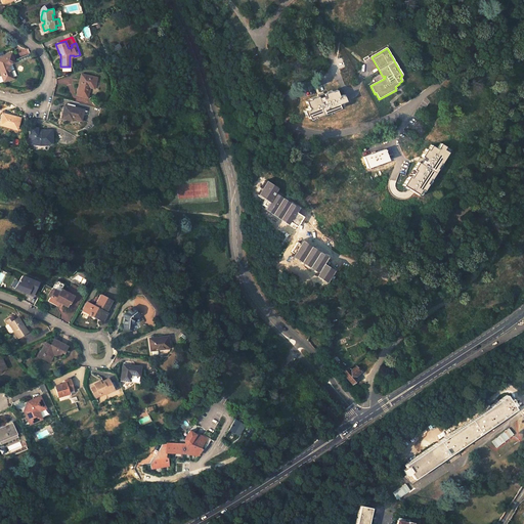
[(4,66),(13,61),(9,53),(0,56),(0,77),(1,81),(10,78),(7,70),(6,71),(4,66)]
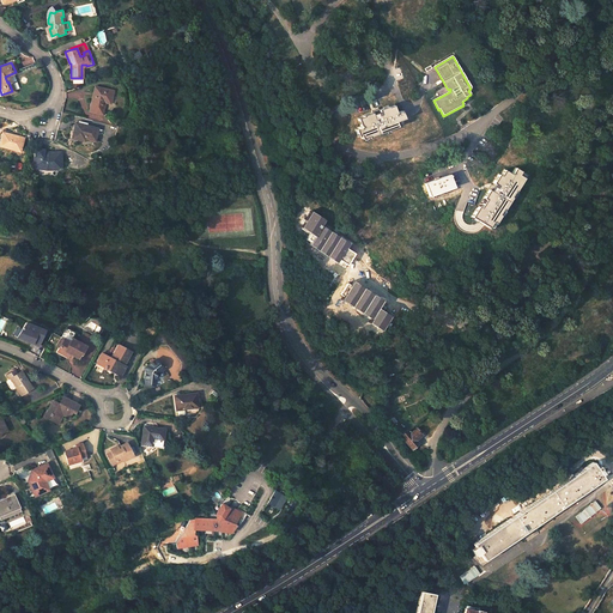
[(93,87),(87,110),(99,113),(103,102),(108,103),(110,91),(93,87)]
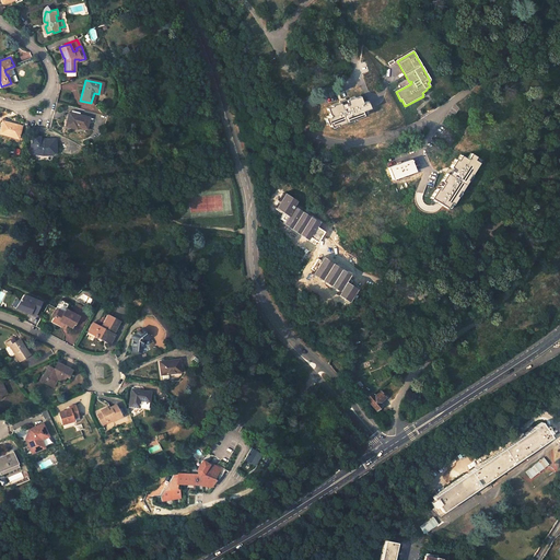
[(330,112),(335,121),(364,111),(361,100),(352,103),(351,101),(339,106),(339,107),(330,112)]
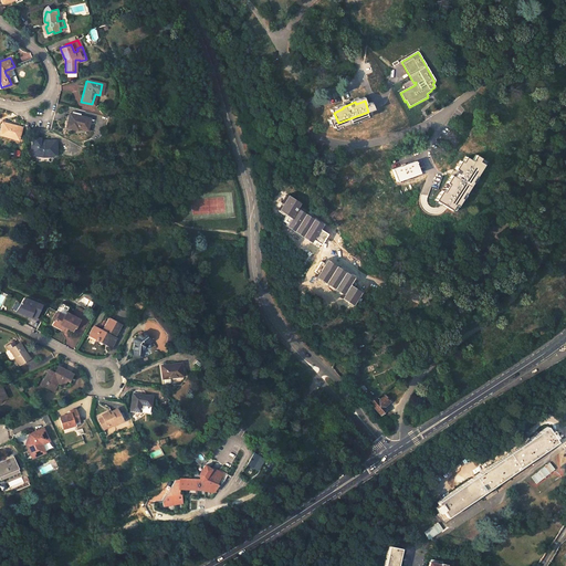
[(88,118),(67,113),(64,126),(75,129),(76,127),(85,129),(88,118)]
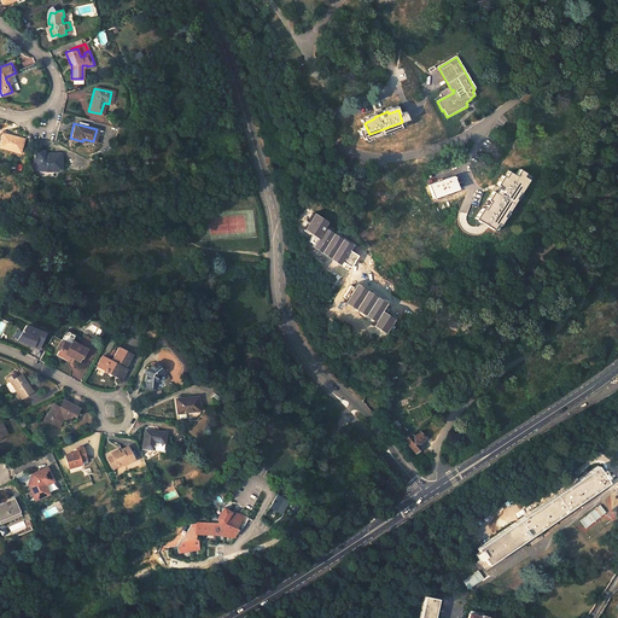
[(19,139),(0,132),(0,146),(5,147),(4,150),(16,153),(19,139)]
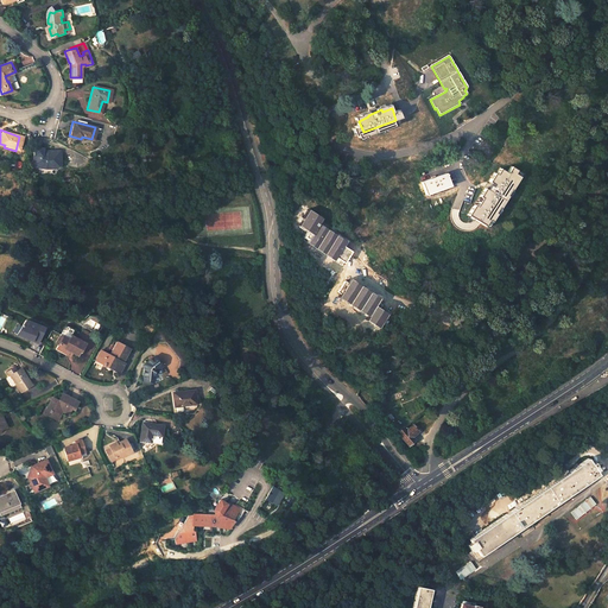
[(40,149),(32,146),(29,165),(42,168),(52,169),(52,165),(57,165),(57,151),(39,151),(40,149)]
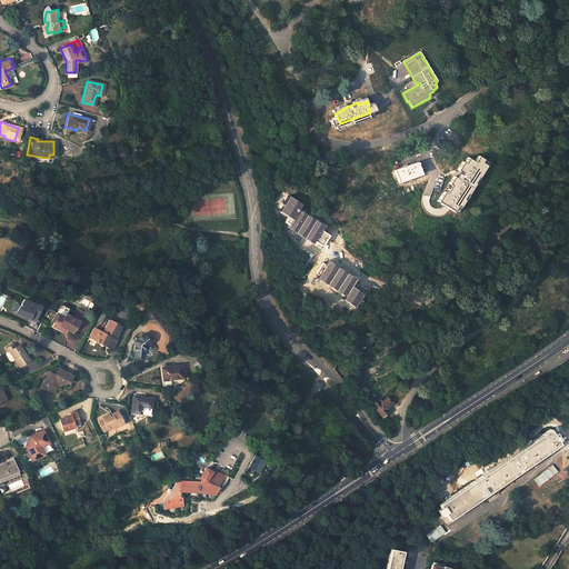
[(376,160),(386,156),(383,148),(372,151),(376,160)]
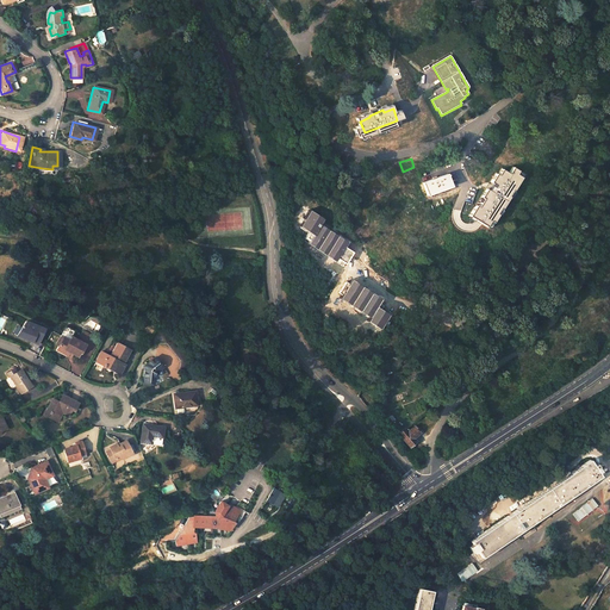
[(495,230),(523,175),(520,174),(522,169),(515,166),(511,172),(499,166),(473,218),(495,230)]
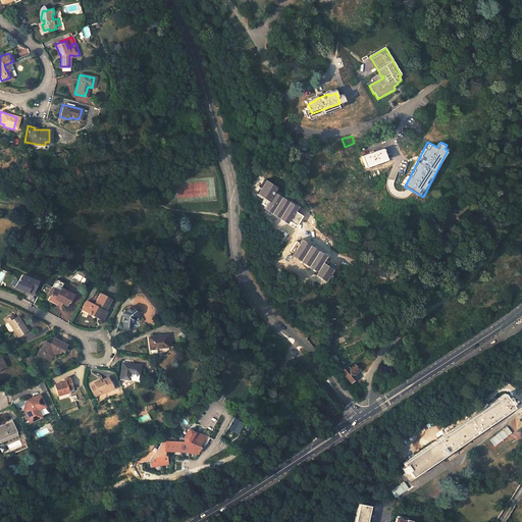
[(383,149),(362,156),(366,167),(386,160),(383,149)]
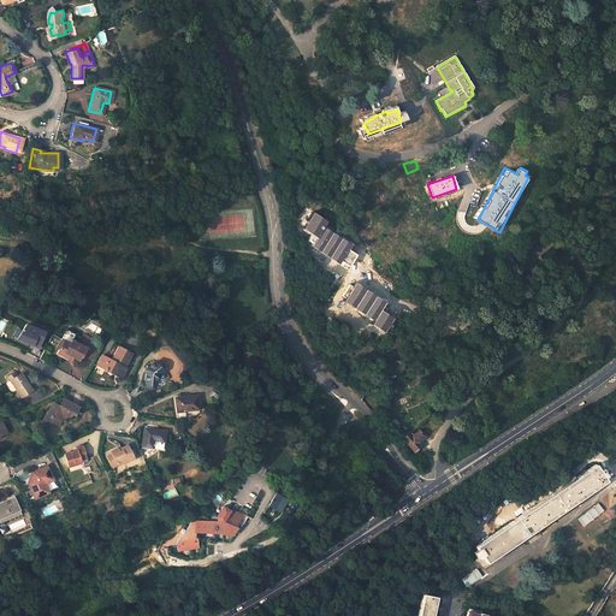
[(342,247),(329,237),(325,235),(315,229),(309,240),(348,266),(355,255),(345,249),(342,247)]
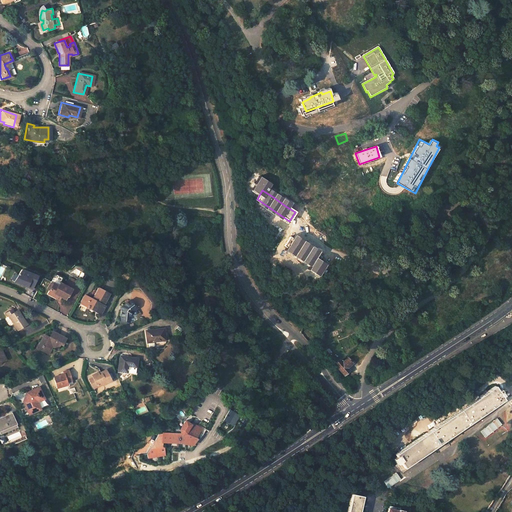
[(320,257),(290,237),(284,246),(314,266),(320,257)]
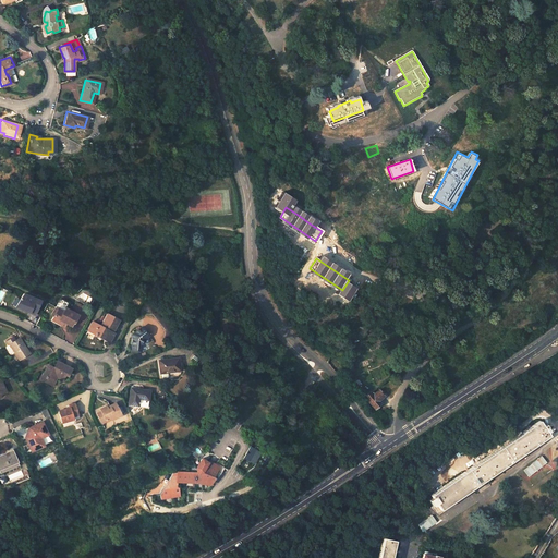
[(14,307),(35,316),(40,302),(24,294),(14,307)]
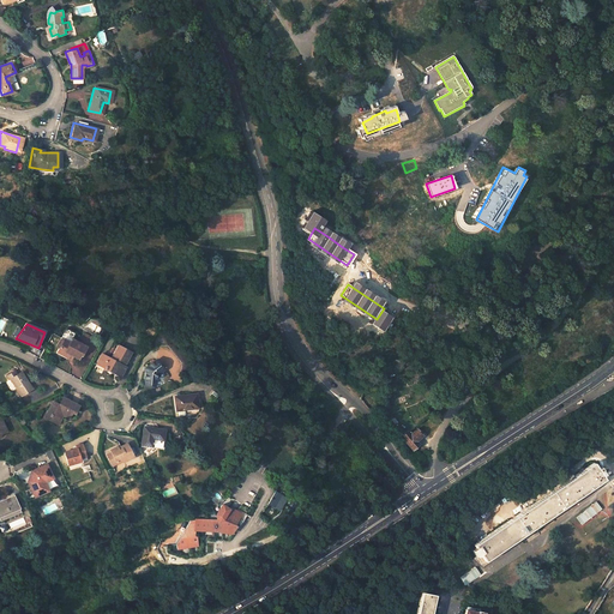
[(66,337),(72,339),(76,333),(66,329),(62,335),(66,337)]
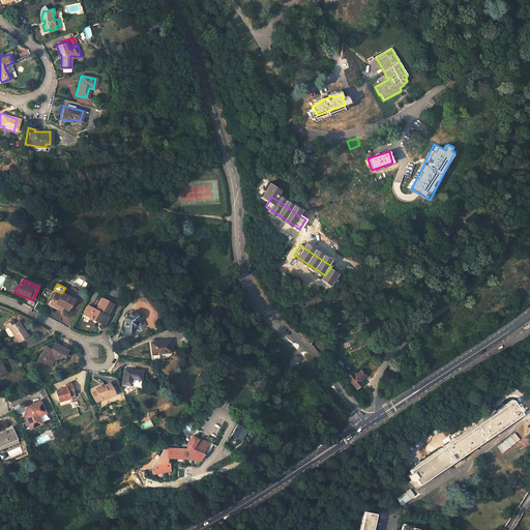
[(74,299),(57,291),(54,296),(51,302),(50,304),(58,310),(60,306),(63,307),(67,310),(74,299)]
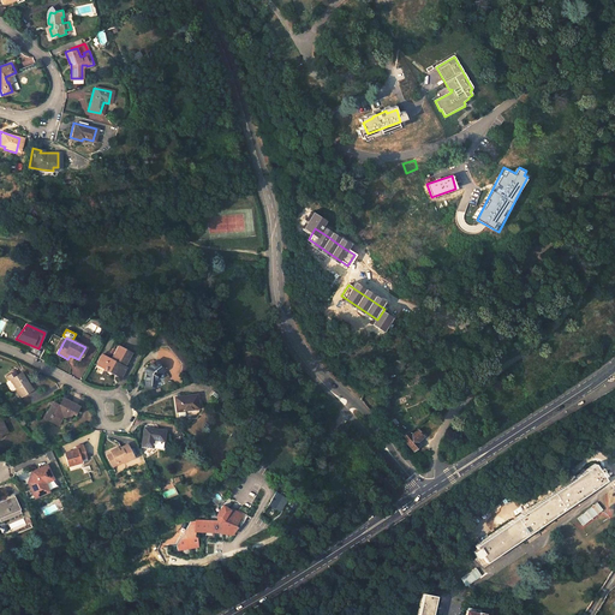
[(102,354),(96,365),(106,370),(107,368),(117,374),(115,374),(121,377),(126,368),(125,368),(132,353),(120,346),(113,360),(102,354)]
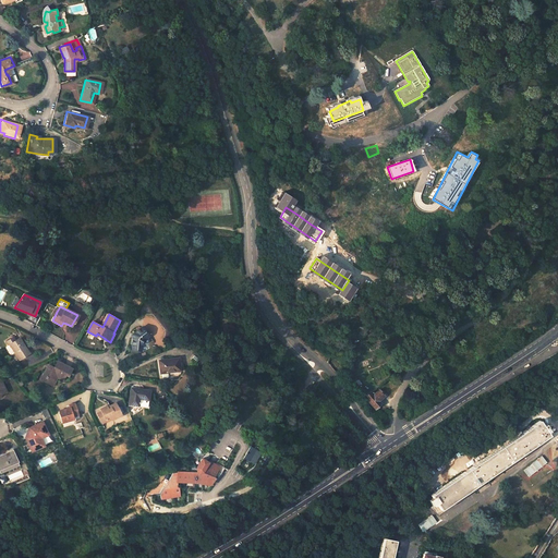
[(140,328),(132,335),(130,351),(138,351),(140,346),(141,346),(142,346),(142,344),(143,344),(143,343),(144,343),(144,342),(143,342),(143,341),(143,340),(142,340),(146,337),(140,328)]
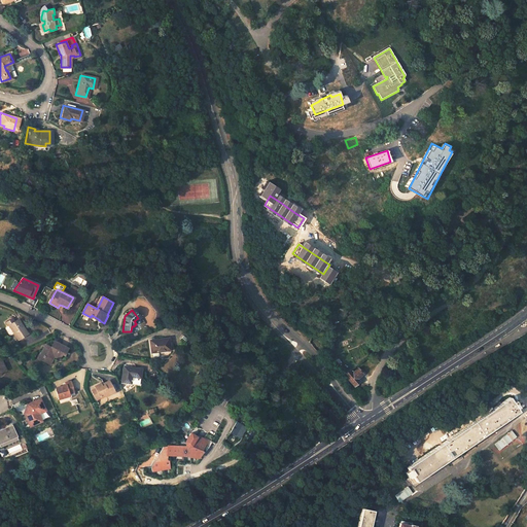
[(13,321),(12,318),(7,321),(9,324),(10,323),(19,339),(28,332),(20,318),(13,321)]
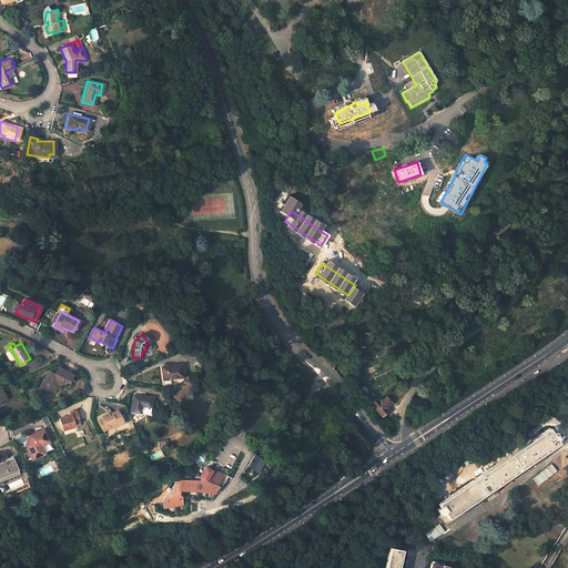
[(160,368),(162,381),(164,381),(164,383),(165,385),(170,384),(171,383),(171,379),(182,377),(180,365),(160,368)]
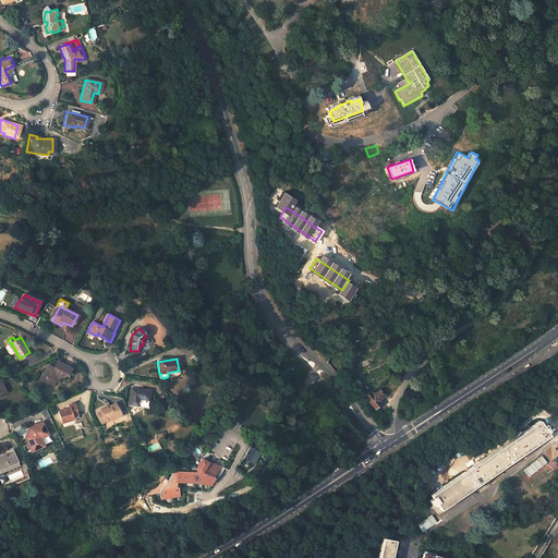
[(71,370),(57,362),(53,368),(48,365),(40,379),(50,385),(55,377),(61,381),(64,376),(67,377),(71,370)]
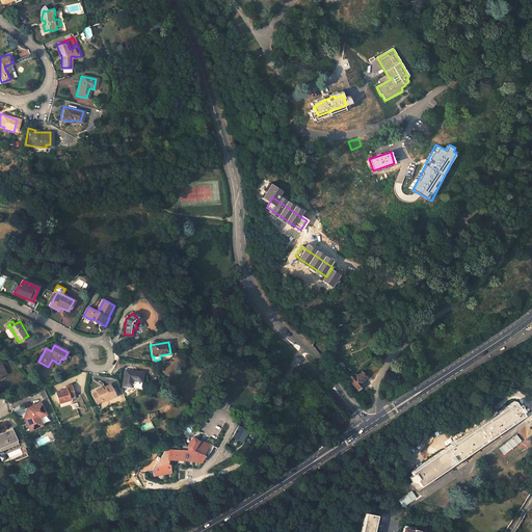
[(141,373),(124,371),(122,387),(131,388),(139,390),(140,382),(141,373)]
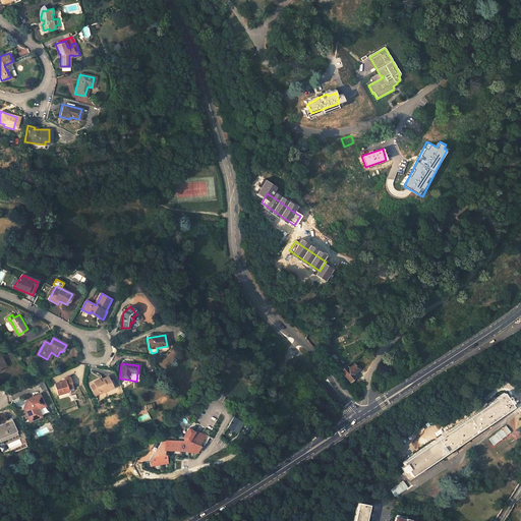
[(353,365),(347,369),(345,367),(341,371),(342,373),(347,379),(352,374),(357,369),(353,365)]
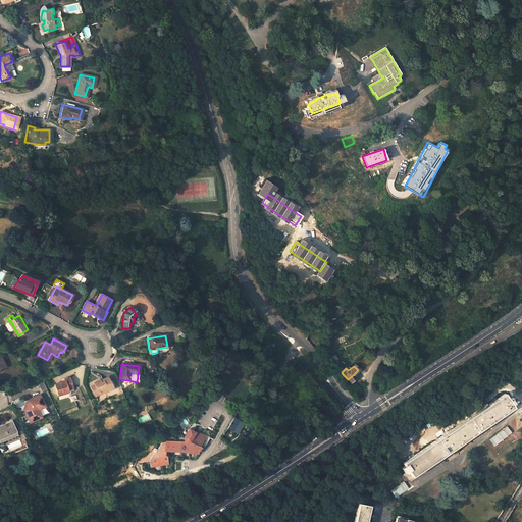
[(64,381),(54,385),(57,396),(67,393),(66,389),(72,388),(68,377),(63,378),(64,381)]
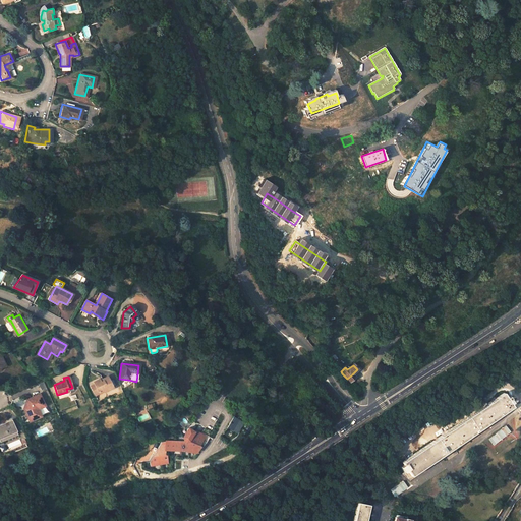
[(99,380),(93,383),(94,385),(90,387),(94,395),(102,391),(103,393),(113,388),(107,377),(99,381),(99,380)]
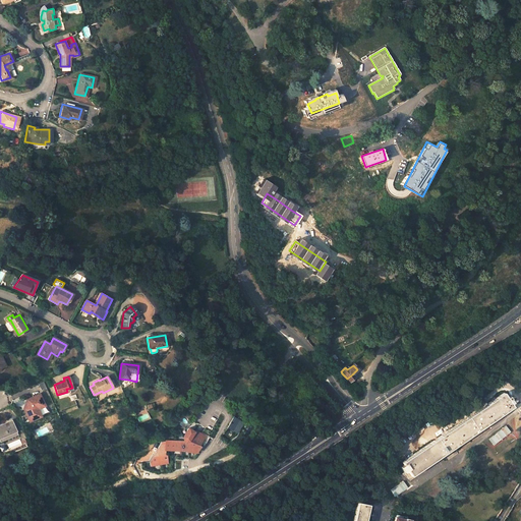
[(230,381),(224,377),(221,384),(227,387),(230,381)]
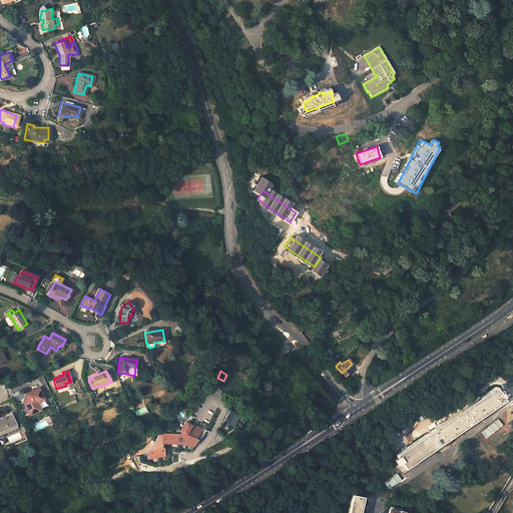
[(496,387),(396,455),(397,457),(394,459),(398,465),(401,463),(405,469),(433,450),(505,401),(496,387)]
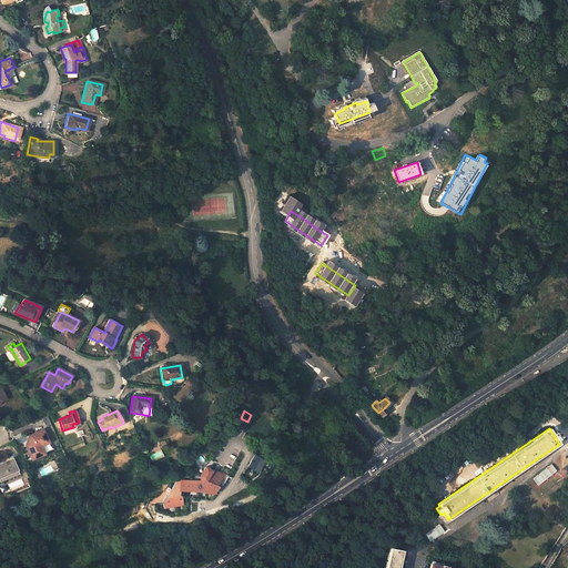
[(29,456),(42,450),(41,446),(49,444),(43,430),(30,436),(31,438),(28,445),(26,446),(29,456)]
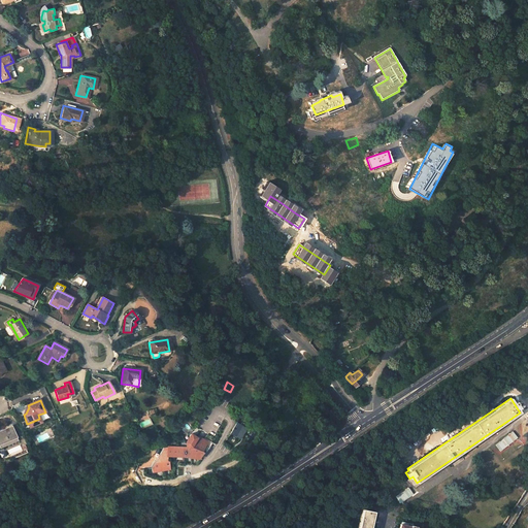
[(241,432),(248,423),(238,418),(233,427),(241,432)]
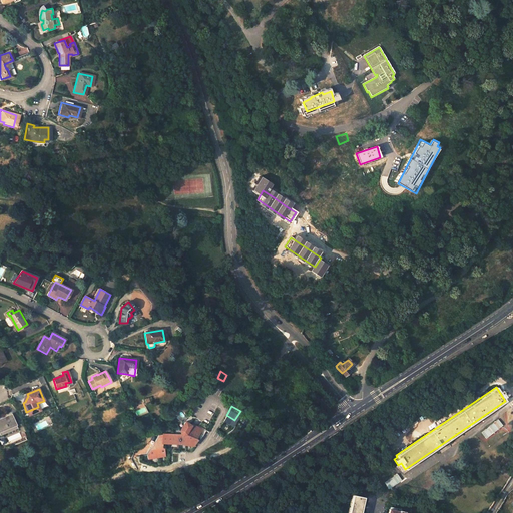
[(38,407),(26,412),(28,416),(39,411),(38,407)]
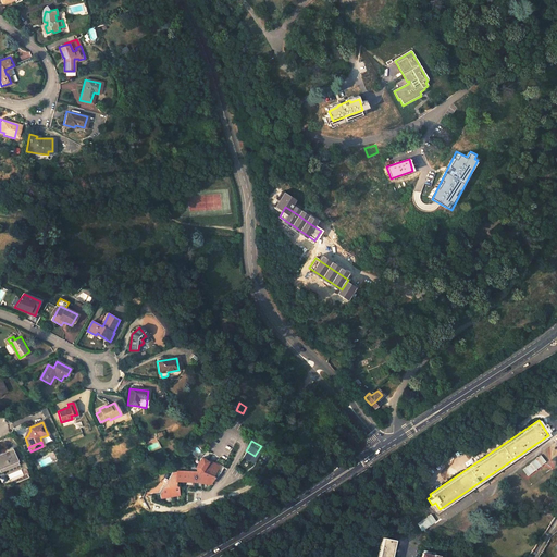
[(12,449),(0,455),(0,472),(0,473),(19,466),(12,449)]
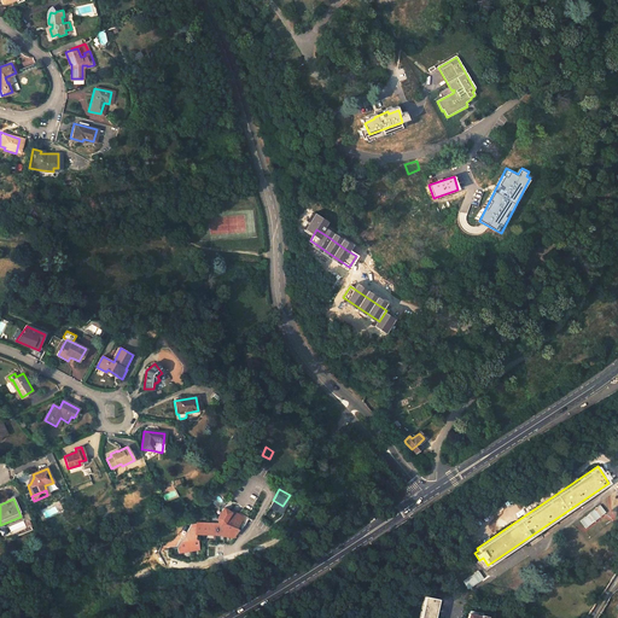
[(244,517),(232,508),(229,512),(223,507),(216,518),(216,519),(217,522),(219,523),(196,522),(196,523),(192,523),(181,541),(196,538),(196,534),(216,534),(232,536),(237,529),(235,528),(237,525),(238,526),(244,517)]
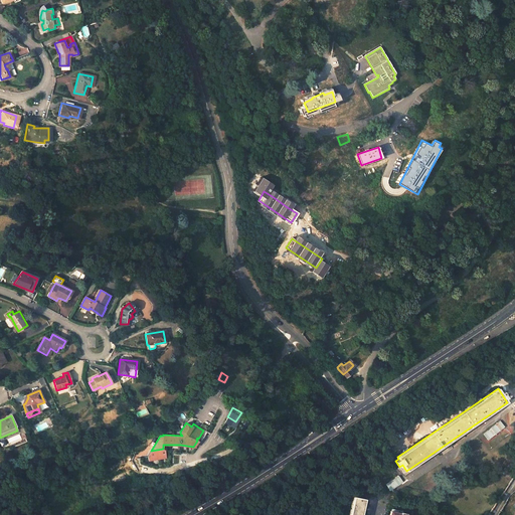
[(163,449),(151,451),(148,457),(148,461),(166,458),(165,450),(163,449)]
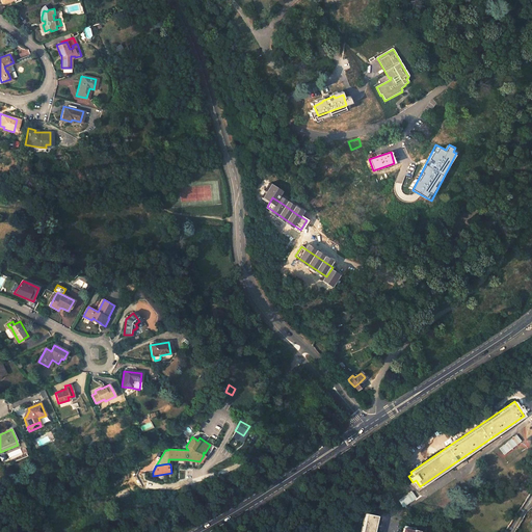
[(365,512),(361,531),(373,531),(377,515),(365,512)]
